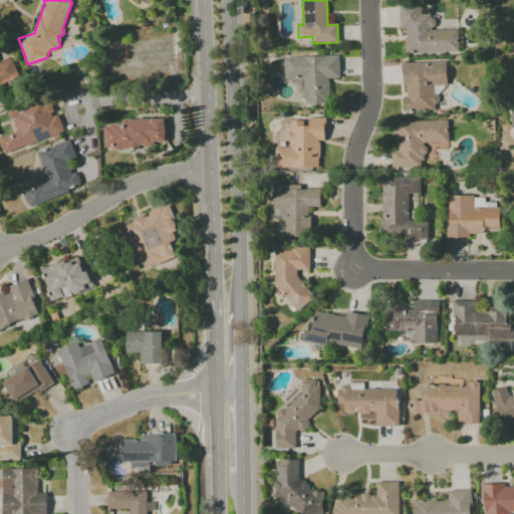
[(458,29),(433,30),(432,14),(419,14),(419,4),(399,5),(399,29),(405,29),(405,53),(459,52),(458,29)]
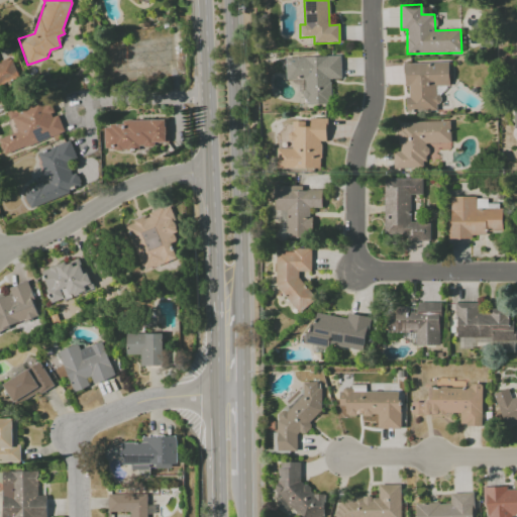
[(331,104),(331,79),(341,79),(340,56),(285,58),(286,80),(304,80),(304,105),(331,104)]
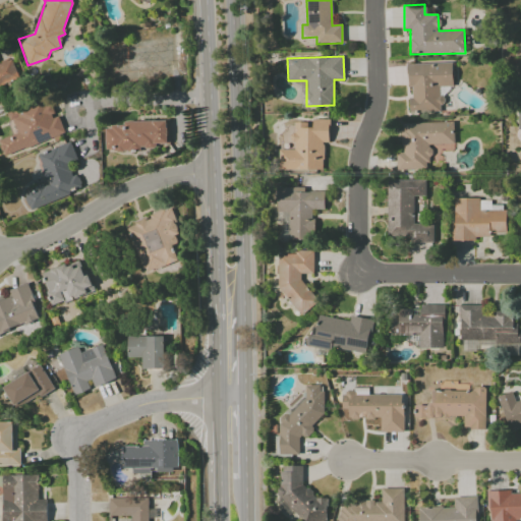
[(0,76),(13,72),(8,59),(0,61),(0,76)]
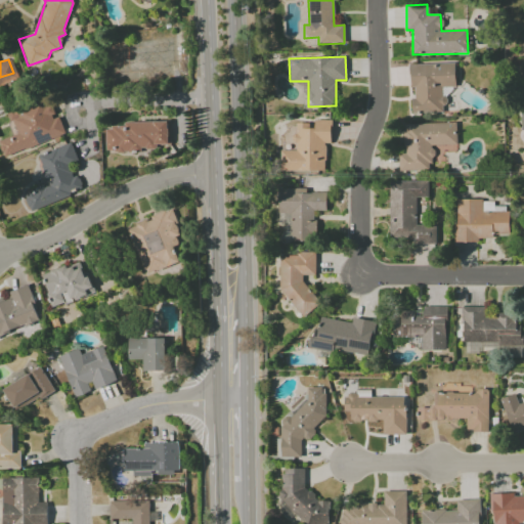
[(410,64),(412,114),(442,113),(441,87),(455,87),(454,63),(410,64)]
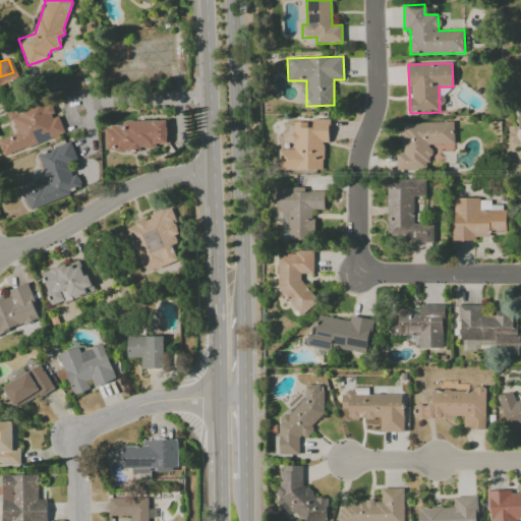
[(15,134),(0,138),(0,146),(2,154),(64,136),(58,115),(54,117),(49,99),(8,111),(15,134)]
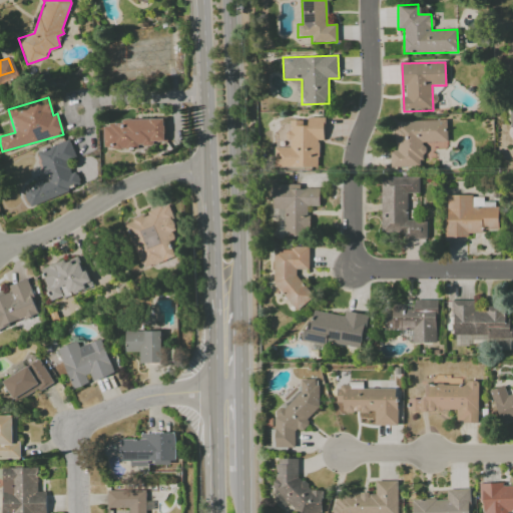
[(121,119),(121,125),(102,125),(103,148),(153,147),(153,142),(164,142),(164,118),(121,119)]
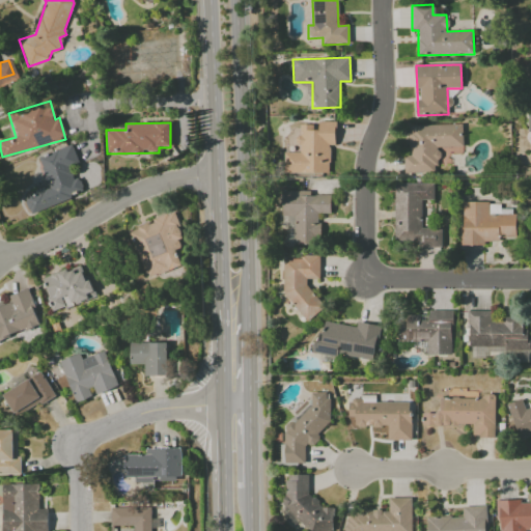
[(284,173),(330,173),(329,145),(335,145),(335,122),(316,122),(316,124),(298,126),(298,152),(284,152),(284,173)]
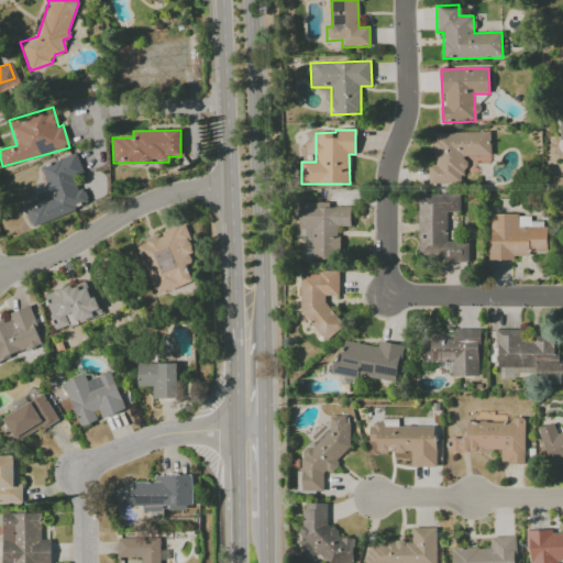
[(489,132),(432,133),(433,166),(428,166),(428,184),(462,183),(462,173),(476,173),(476,163),(490,163),(489,132)]
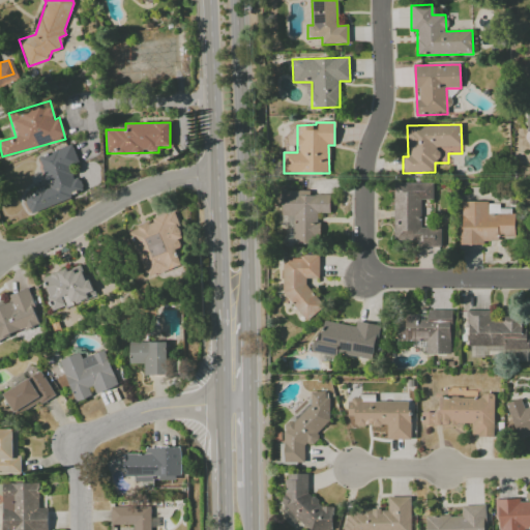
[(37,156),(48,187),(23,195),(29,213),(75,199),(72,194),(83,190),(79,178),(74,180),(68,167),(79,164),(72,145),(37,156)]
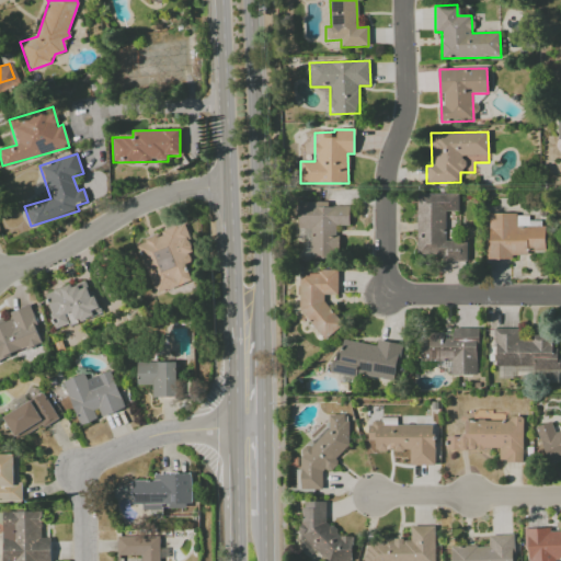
[(416,254),(441,254),(441,261),(467,261),(467,241),(445,241),(445,212),(458,212),(458,194),(416,194),(416,254)]
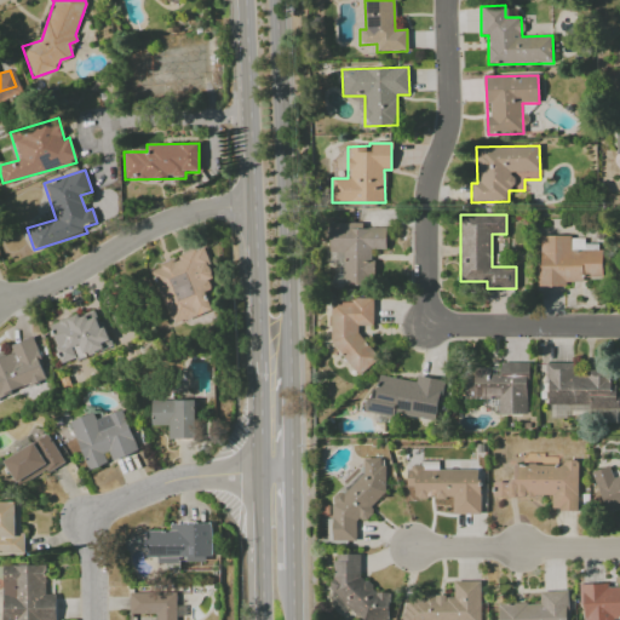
[(329,264),(338,264),(338,286),(373,286),(373,250),(385,251),(385,228),(362,228),(362,223),(329,223),(329,264)]
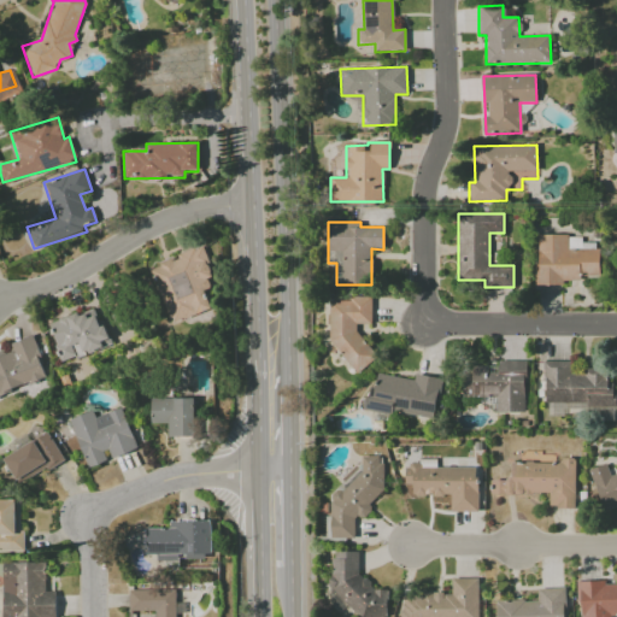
[(536,282),(599,282),(599,250),(568,250),(568,235),(536,235),(536,282)]
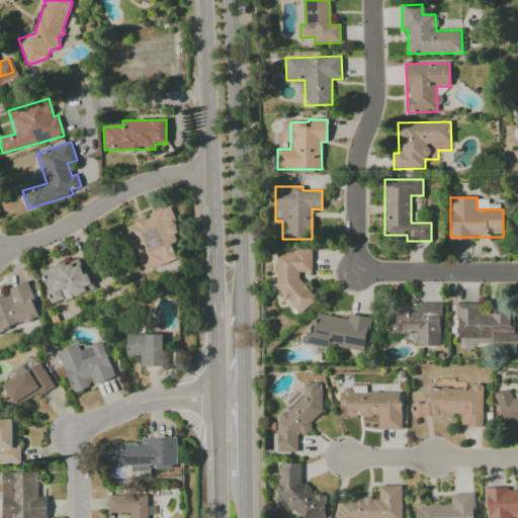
[(488,199),(478,199),(477,208),(501,209),(501,204),(488,203),(488,199)]
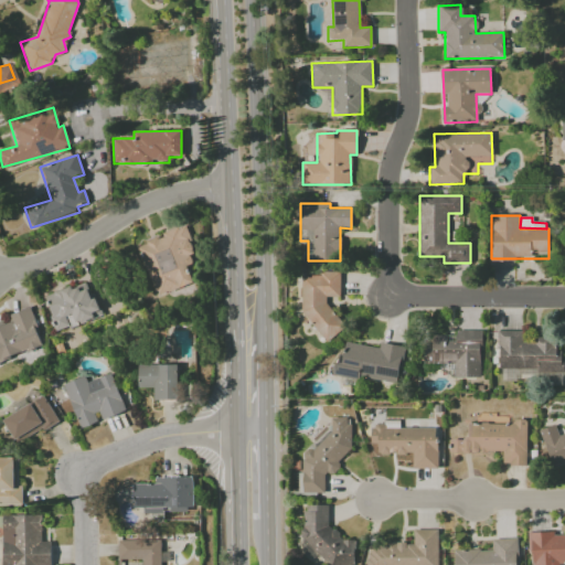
[(156,296),(192,283),(187,267),(198,263),(184,226),(137,244),(156,296)]
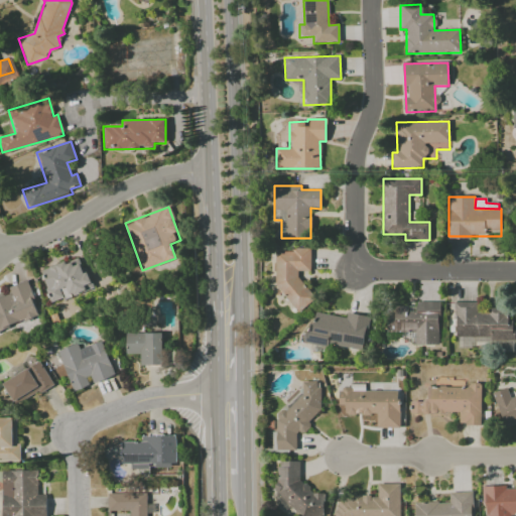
[(40,270),(51,303),(92,289),(81,256),(40,270)]
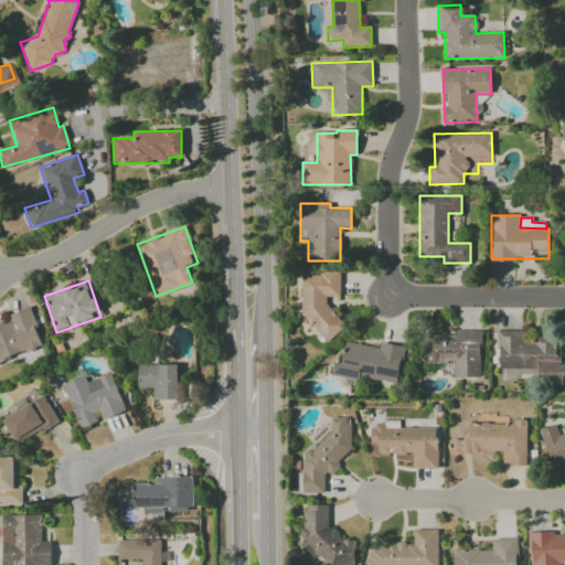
[(0,361),(43,347),(30,309),(0,319),(0,361)]
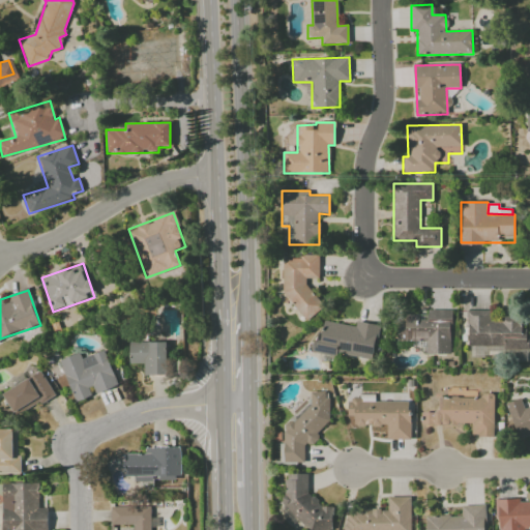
[(451,311),(429,310),(428,315),(398,314),(396,341),(424,342),(424,354),(450,354),(451,311)]
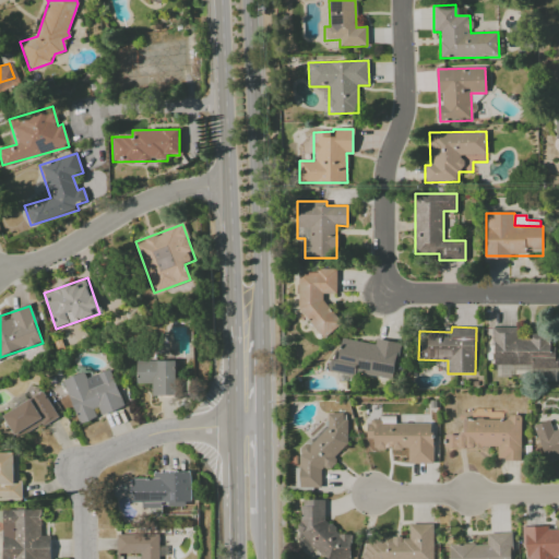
[(494,377),(555,376),(554,334),(528,334),(528,339),(515,339),(515,328),(492,328),(494,377)]
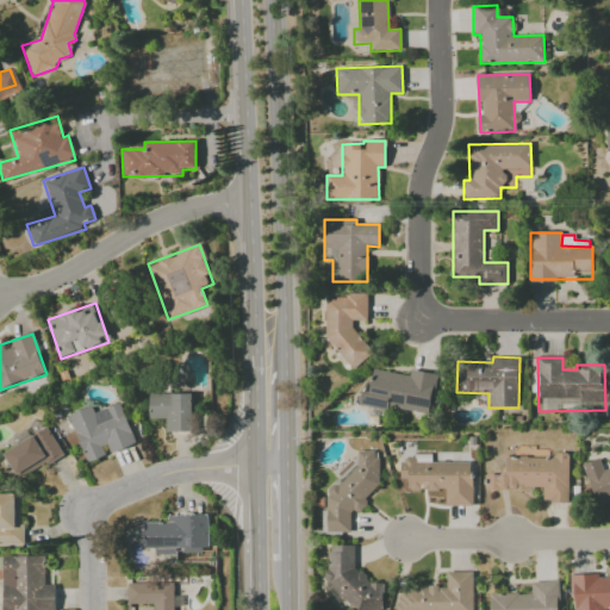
[(409,375),(367,368),(361,404),(428,416),(435,374),(410,369),(409,375)]
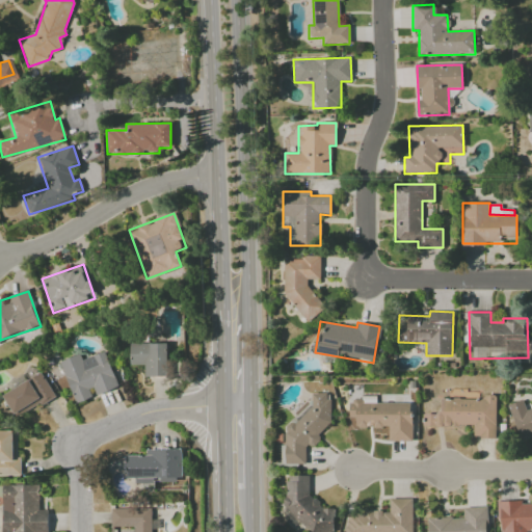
[(142,365),(129,365),(128,344),(150,343),(150,344),(164,343),(164,376),(142,376),(142,365)]
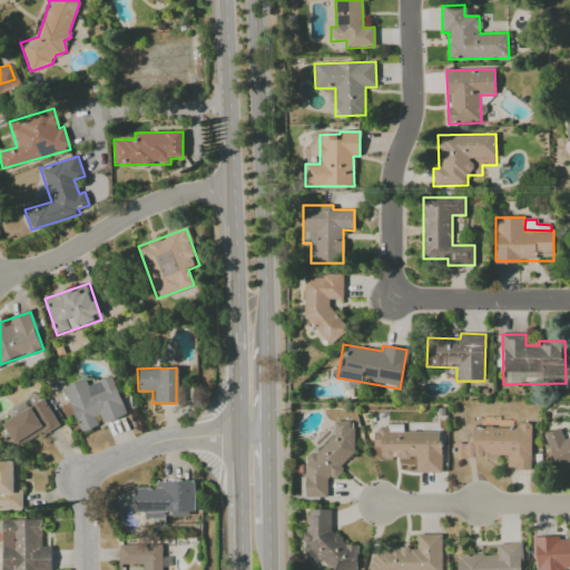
[(61,389),(84,379),(87,386),(110,376),(125,413),(101,424),(98,415),(94,418),(97,425),(79,432),(61,389)]
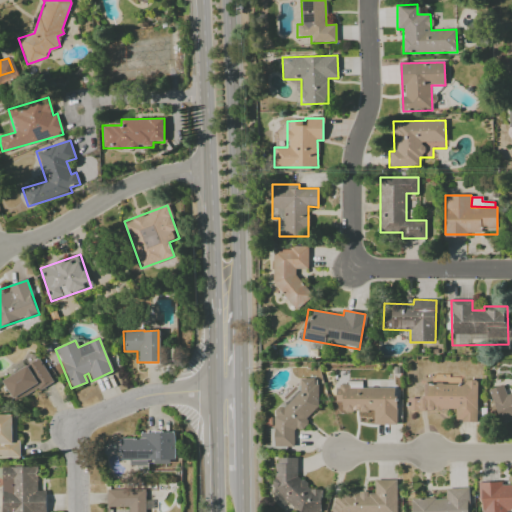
[(2,381),(38,358),(53,381),(39,390),(38,388),(15,401),(2,381)]
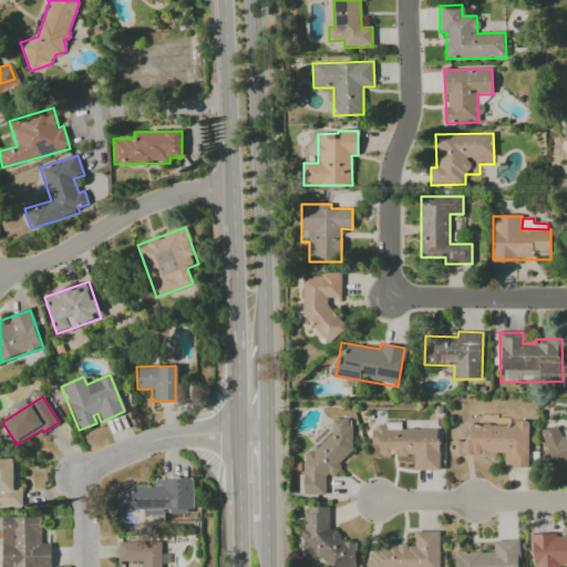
[(300,495),(326,495),(326,476),(348,476),(347,419),(329,420),(329,443),(305,443),(305,474),(299,474),(300,495)]
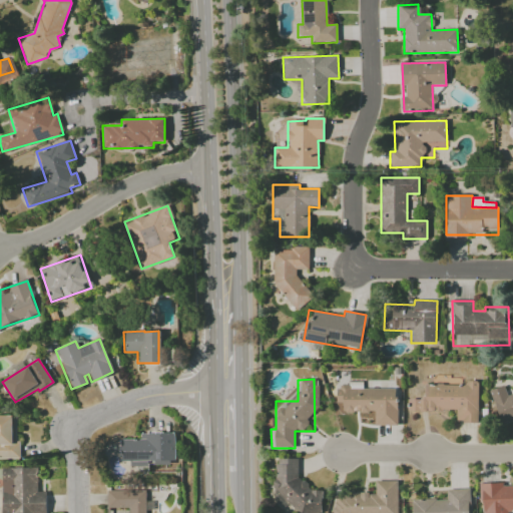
[(478,384),(417,384),(417,397),(408,397),(408,411),(456,412),(456,421),(478,422),(478,384)]
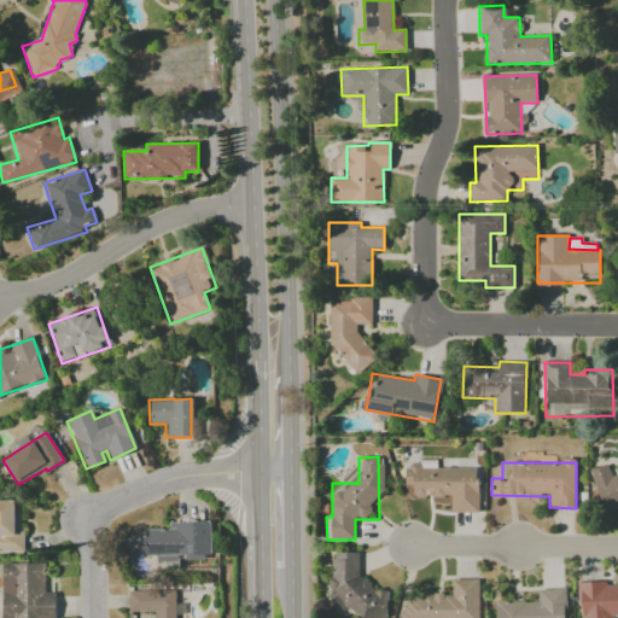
[(590,471),(605,512),(617,506),(617,473),(611,477),(606,465),(590,471)]
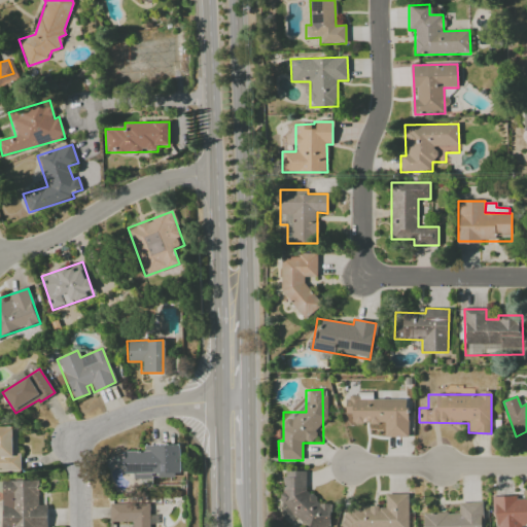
[(407,437),(407,397),(345,397),(345,414),(352,414),(352,424),(384,424),(384,437),(407,437)]
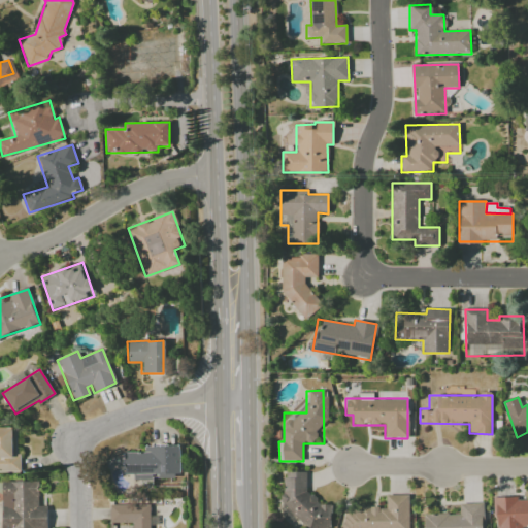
[(144,447),(179,447),(179,473),(173,473),(174,479),(158,479),(158,474),(151,474),(151,480),(134,480),(134,474),(125,474),(125,452),(144,452),(144,447)]
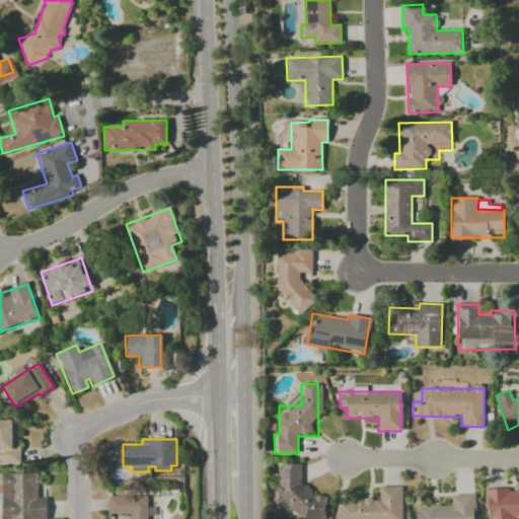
[(301,464),(278,464),(278,499),(288,499),(288,518),(311,518),(325,518),(325,496),(312,496),(312,486),(301,486),(301,464)]
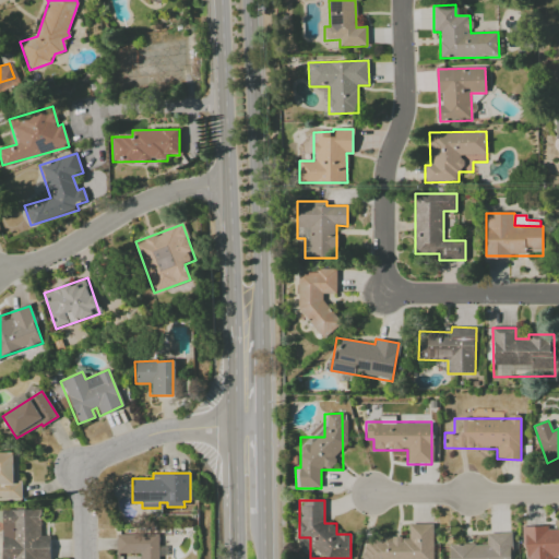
[(1,510),(2,558),(49,558),(50,536),(42,536),(40,509),(1,510)]
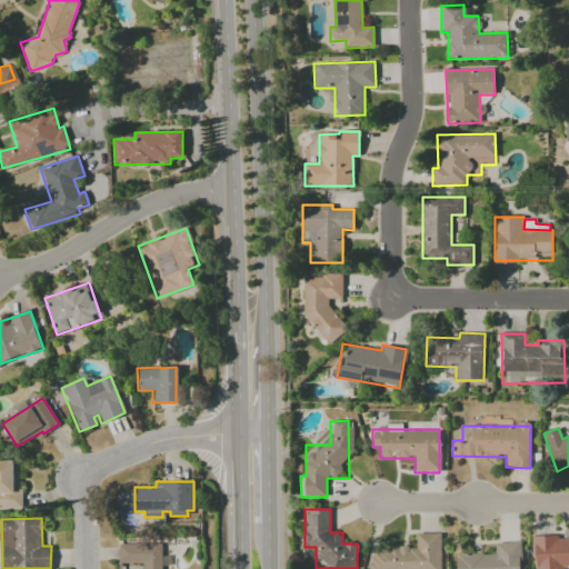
[(441,568),(441,533),(416,533),(417,547),(369,548),(369,568),(441,568)]
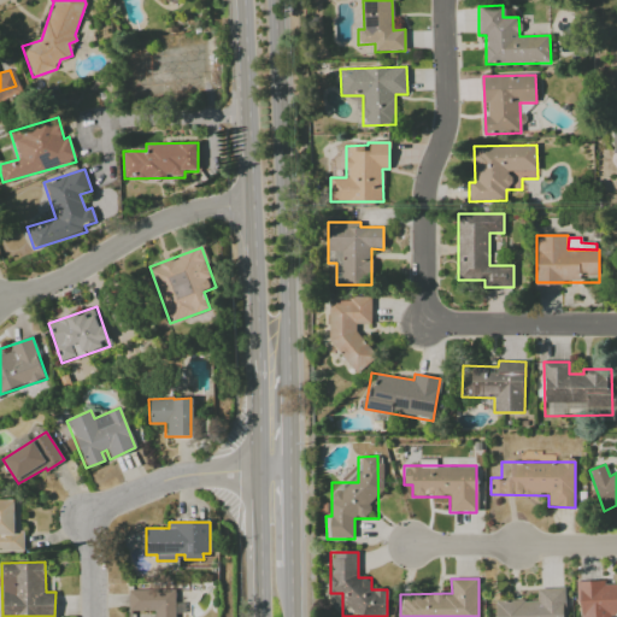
[(613,616),(615,616),(616,615),(616,582),(579,582),(579,616),(613,616)]
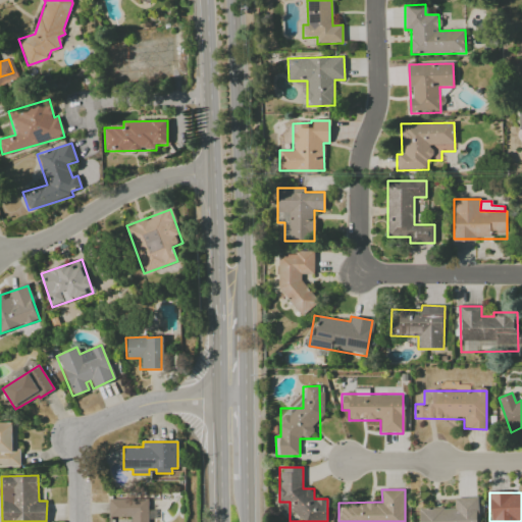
[(476,521),(476,498),(454,498),(455,508),(418,509),(418,521),(476,521)]
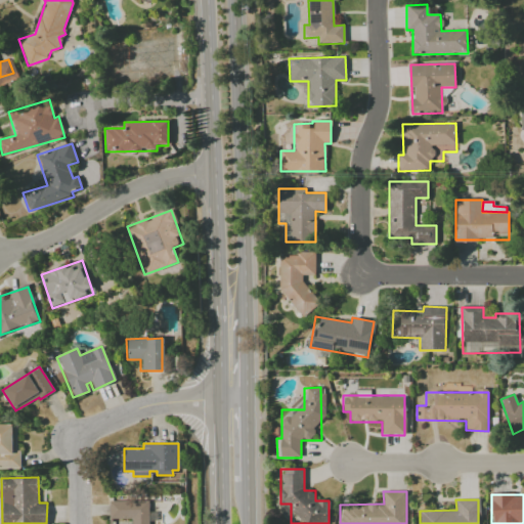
[(148,523),(148,500),(108,501),(110,519),(132,519),(132,523),(148,523)]
